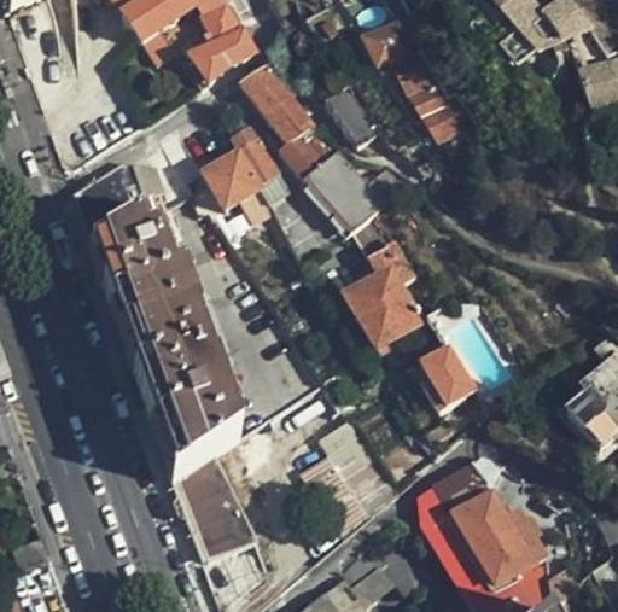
[(4,0),(11,15),(29,0),(4,0)]
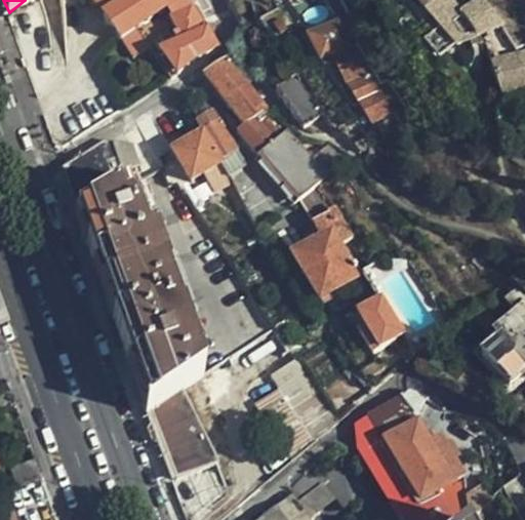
[(91,0),(102,15),(119,0),(91,0)]
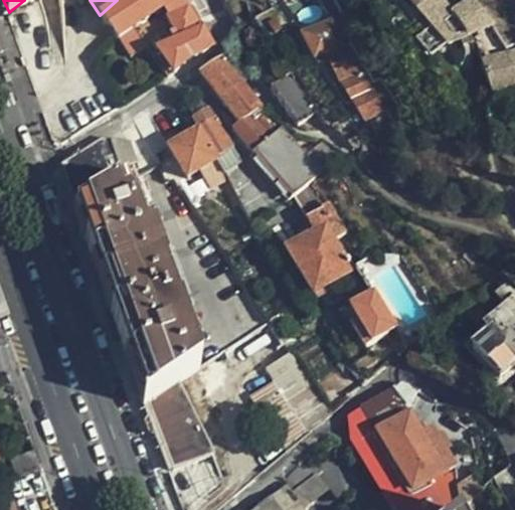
[(156,50),(171,69),(179,63),(188,56),(209,44),(202,29),(194,14),(187,1),(189,0),(117,0),(100,15),(116,39),(118,37),(138,64),(148,55),(141,45),(152,38),(155,44),(162,39),(165,42),(156,50)]
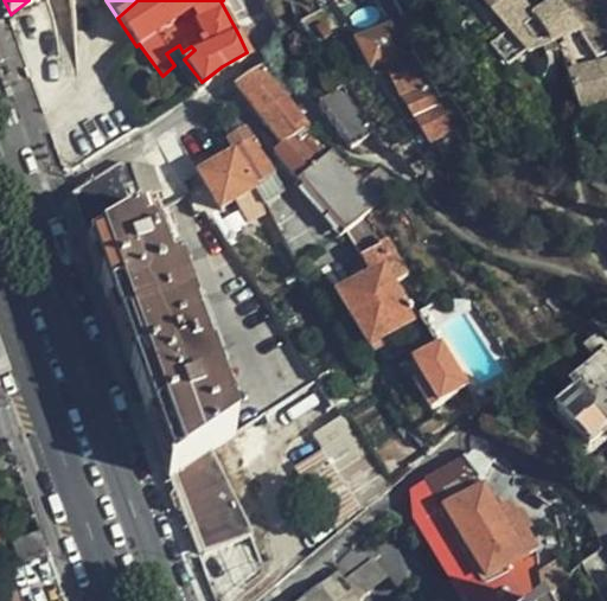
[(570,30),(554,1),(535,10),(526,0),(484,0),(528,50),(570,30)]
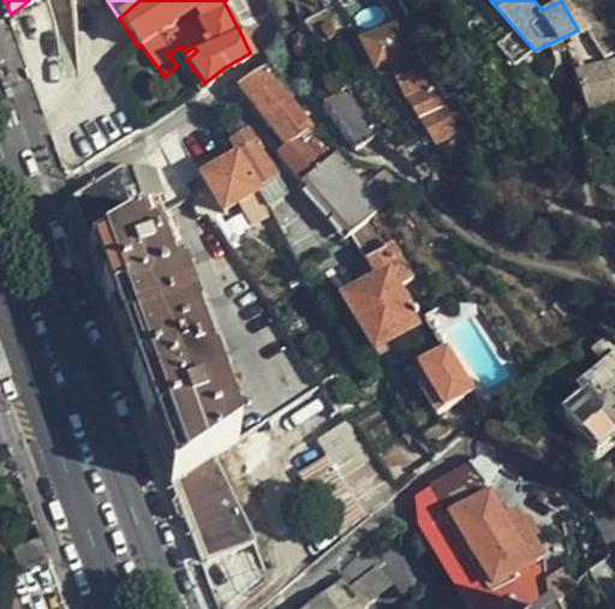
[(425,82),(396,24),(362,42),(376,69),(388,63),(404,96),(421,121),(442,107),(425,82)]
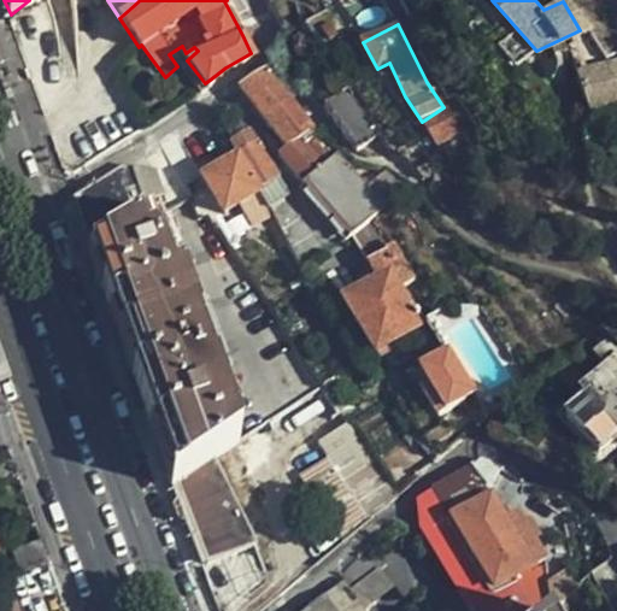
[(589,111),(616,104),(616,53),(577,63),(589,111)]
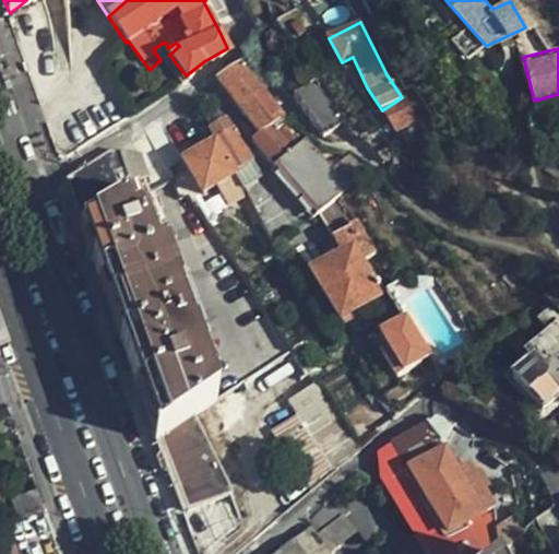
[(240,57),(213,75),(237,105),(263,86),(240,57)]
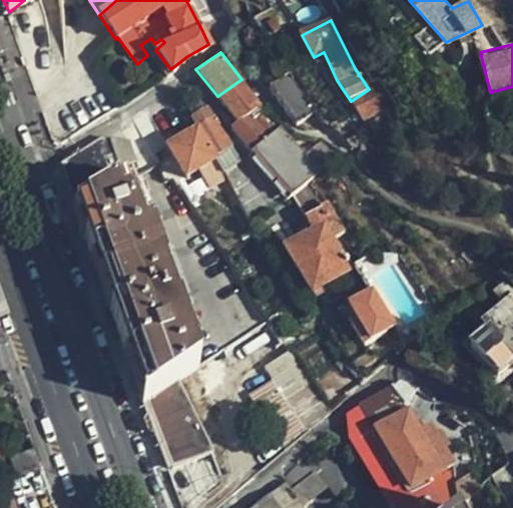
[(290,72),(269,87),(275,95),(296,124),(315,111),(290,72)]
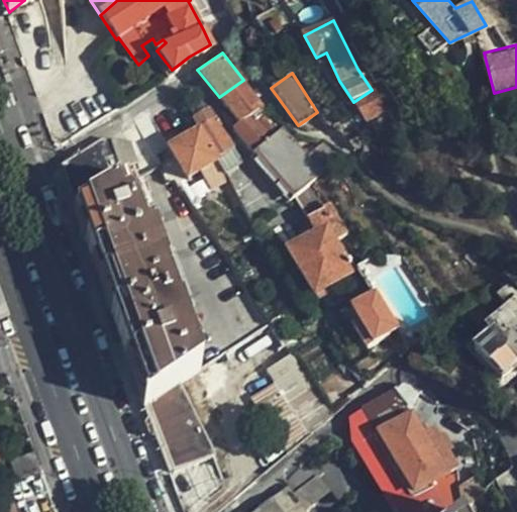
[(243,80),(219,97),(238,120),(261,102),(243,80)]
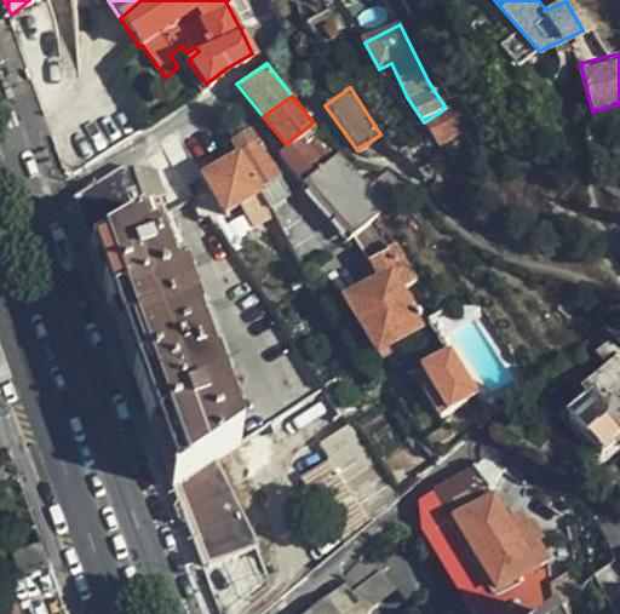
[(303,179),(337,151),(343,147),(325,124),(317,128),(313,122),(286,144),(277,151),(303,179)]
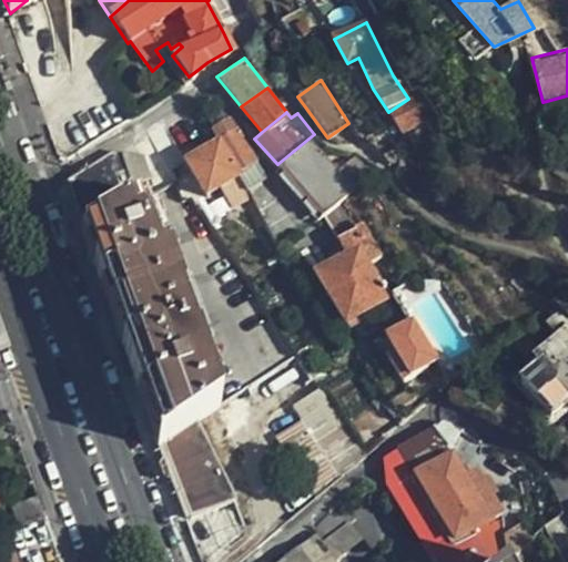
[(212,128),(217,141),(229,157),(235,170),(253,156),(227,116),(212,128)]
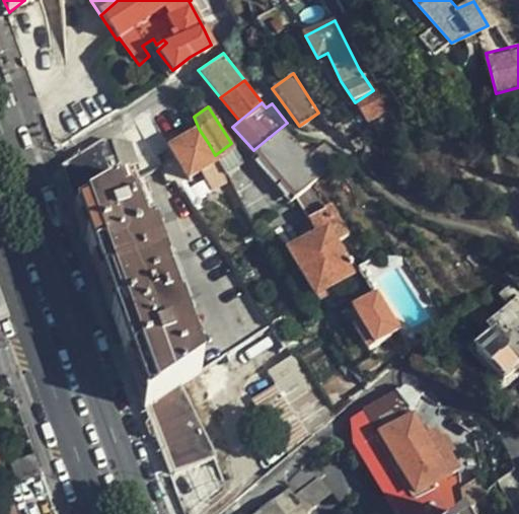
[(312,177),(332,161),(319,145),(307,155),(294,141),(282,127),(253,150),(293,193),(312,177)]
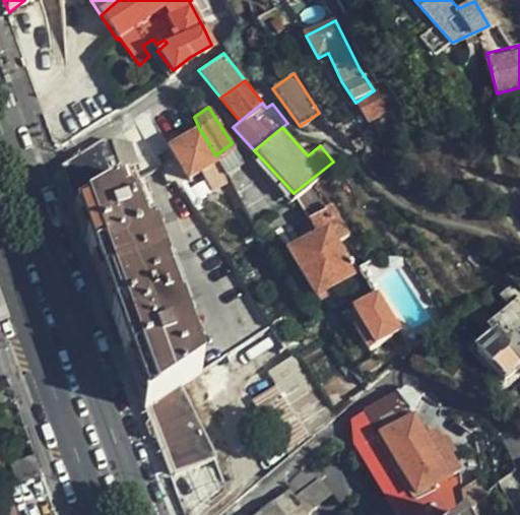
[(199,129),(169,147),(186,176),(217,157),(215,155),(209,144),(199,129)]
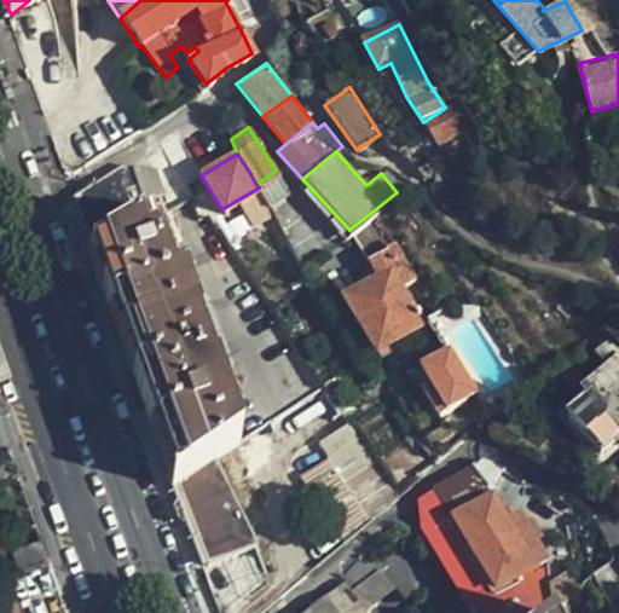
[(121,161),(75,191),(97,247),(150,217),(145,203),(163,192),(156,166),(138,166),(129,165),(121,161)]
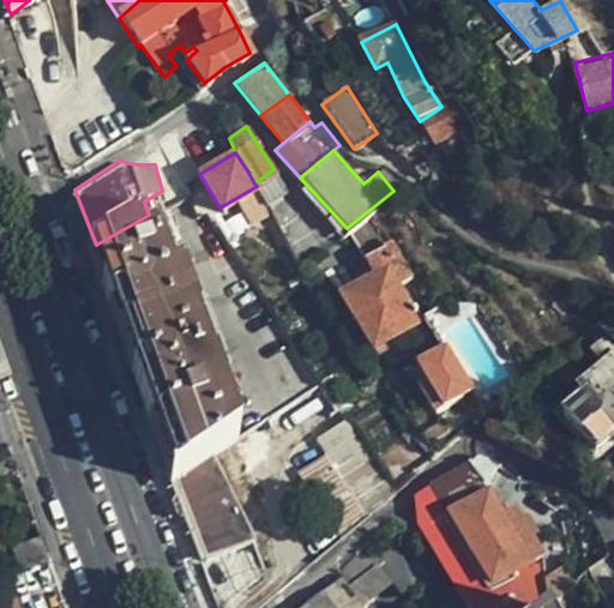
[(92,262),(173,480),(178,477),(238,439),(157,210),(149,215),(96,245),(89,250),(92,262)]
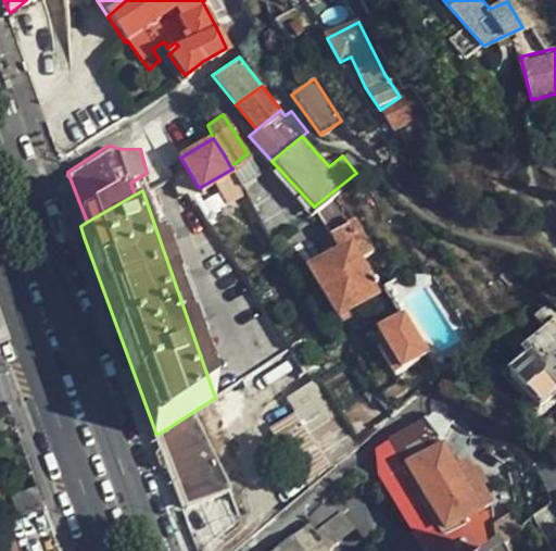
[(357,221),(335,190),(314,207),(339,248),(310,266),(339,316),(379,292),(352,242),(366,235),(357,221)]
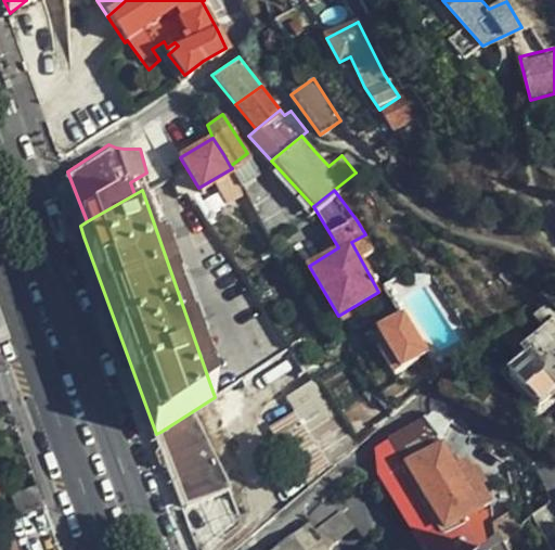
[(407,310),(375,331),(396,361),(426,342),(407,310)]
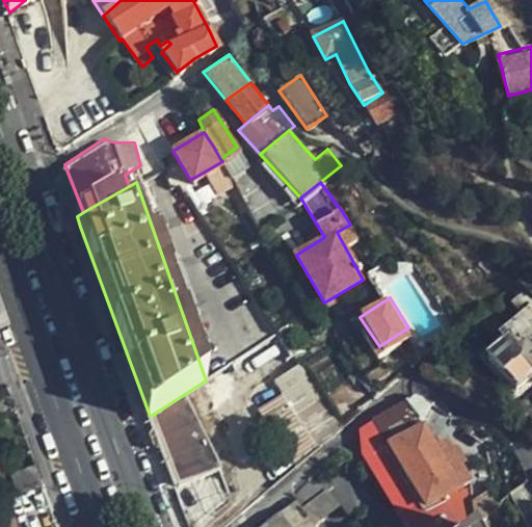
[(517,388),(531,372),(531,307),(531,306),(501,334),(506,340),(488,358),(517,388)]
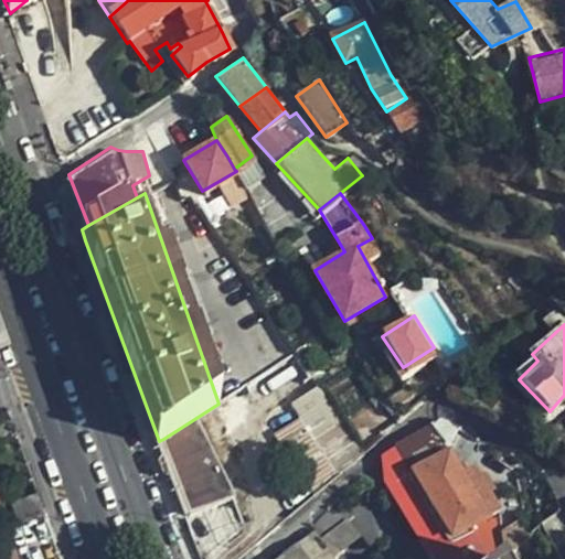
[(470,350),(476,354),(492,340),(487,334),(470,350)]
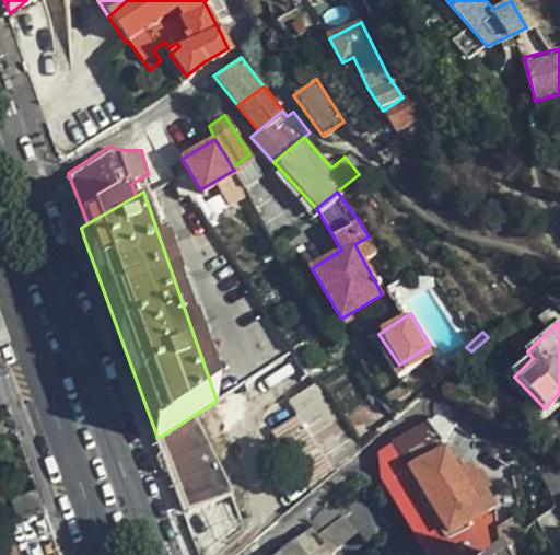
[(286,346),(243,379),(259,403),(307,369),(290,344),(286,346)]
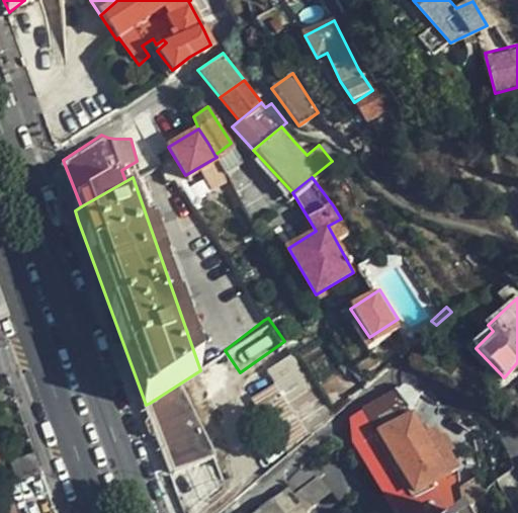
[(267,366),(310,434),(333,415),(292,350),(267,366)]
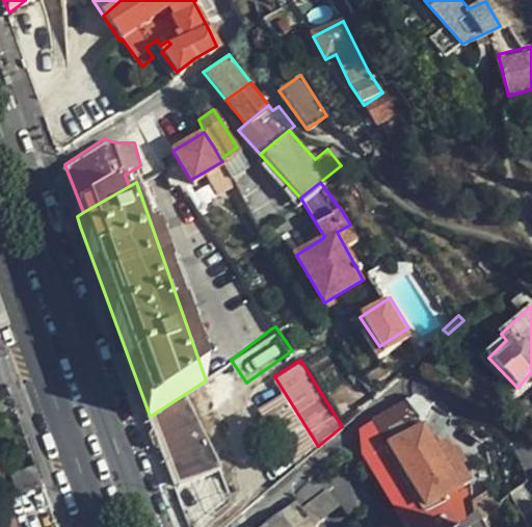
[(206,380),(154,414),(179,482),(220,466),(203,415),(234,393),(219,369),(206,380)]
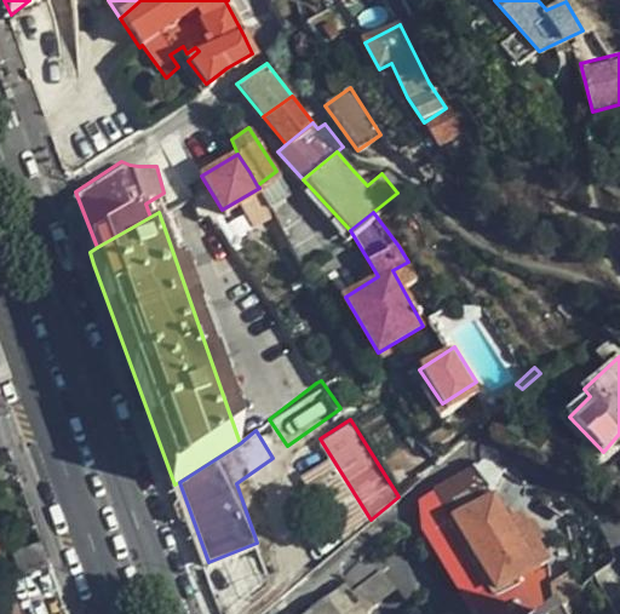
[(491,494),(472,465),(423,497),(405,512),(413,528),(429,534),(476,613),(515,613),(499,589),(454,517),(491,494)]
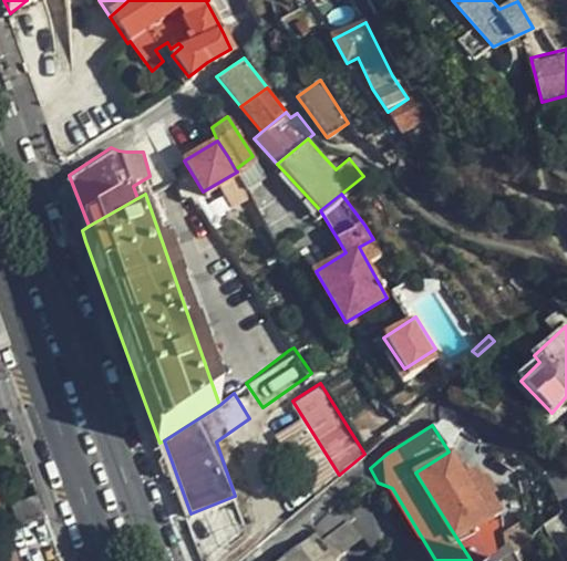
[(415,473),(456,538),(488,517),(449,452),(415,473)]
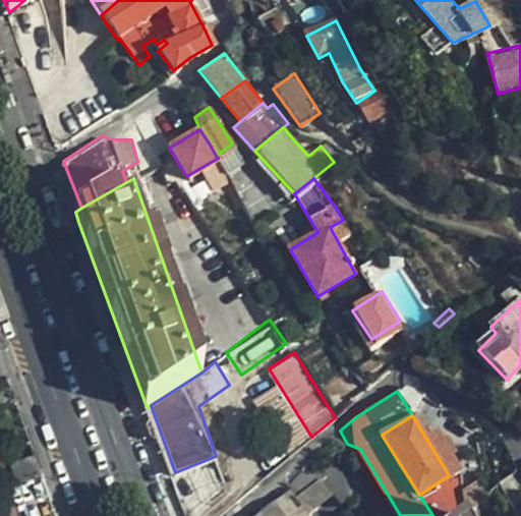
[(43,469),(35,448),(10,455),(16,476),(43,469)]
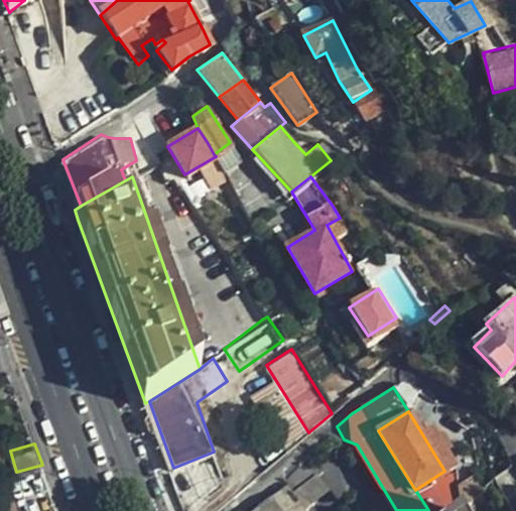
[(299,483),(311,499),(332,484),(318,468),(299,483)]
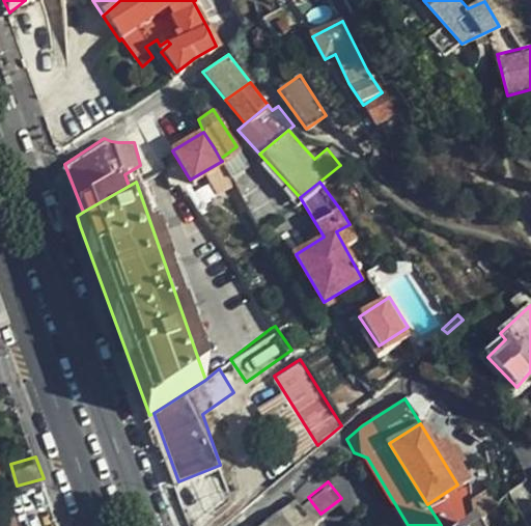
[(315,525),(297,497),(260,525),(315,525)]
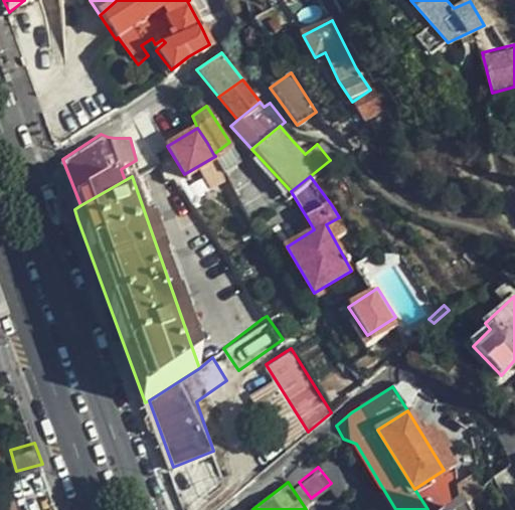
[(0,509),(19,509),(11,483),(0,485),(0,509)]
